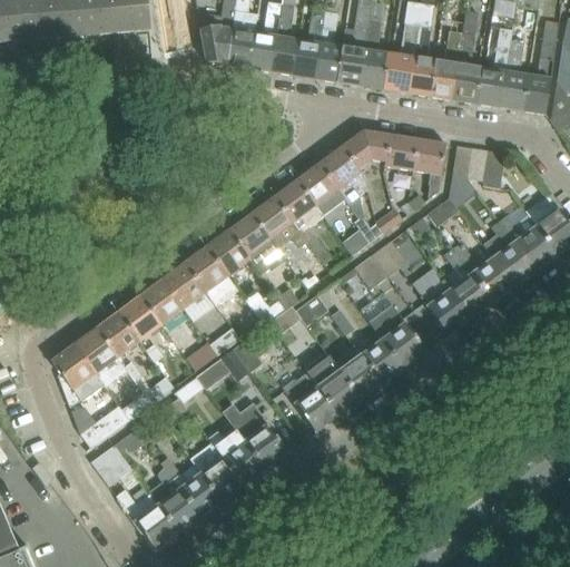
[(13,37),(23,36),(20,0),(0,0),(0,40),(13,39),(13,37)]
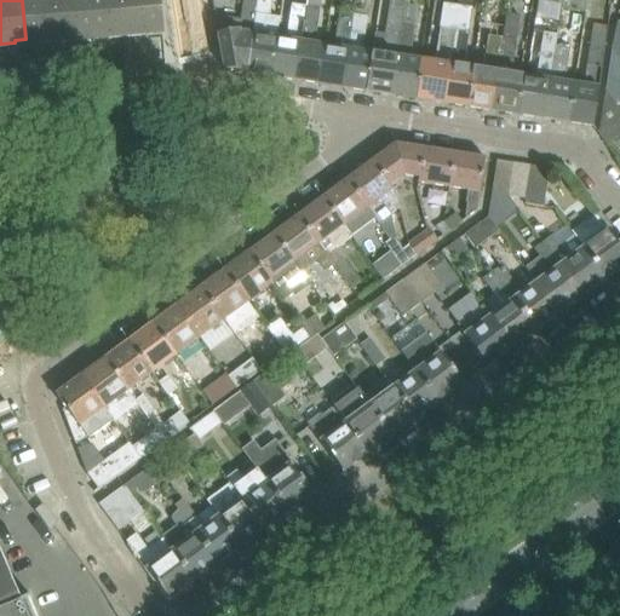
[(81,34),(95,33),(91,0),(22,0),(26,39),(41,38),(41,41),(81,38),(81,34)]
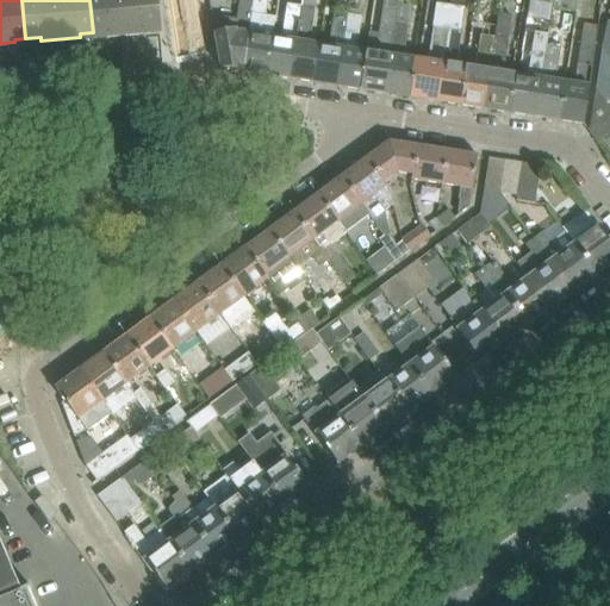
[(89,0),(93,32),(106,31),(106,35),(145,31),(145,29),(157,27),(157,31),(160,30),(156,0),(89,0)]
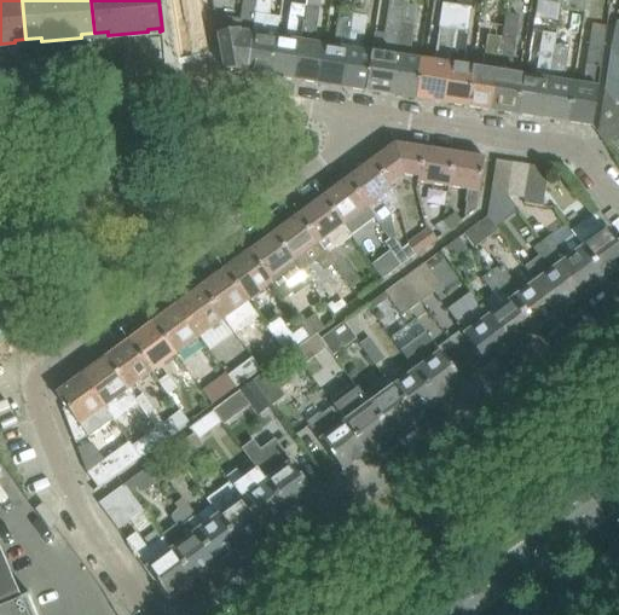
[(246,69),(256,0),(242,0),(239,17),(215,12),(214,13),(224,65),(246,69)]
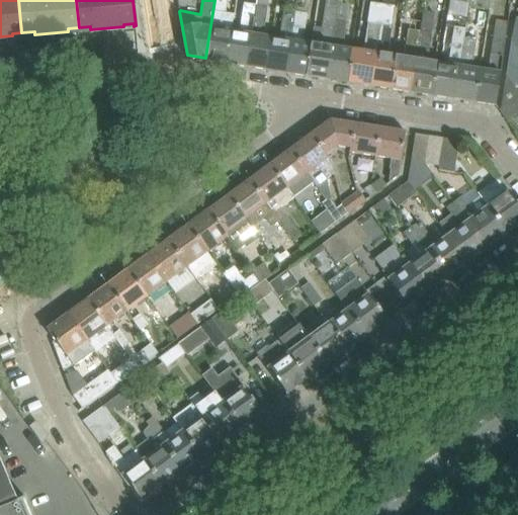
[(214,0),(205,58),(225,61),(230,28),(235,0),(214,0)]
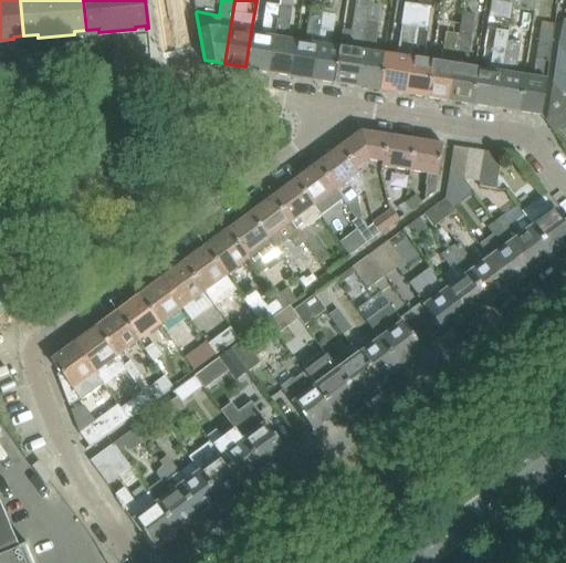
[(265,0),(261,33),(251,31),(245,66),(268,70),(279,0),(265,0)]
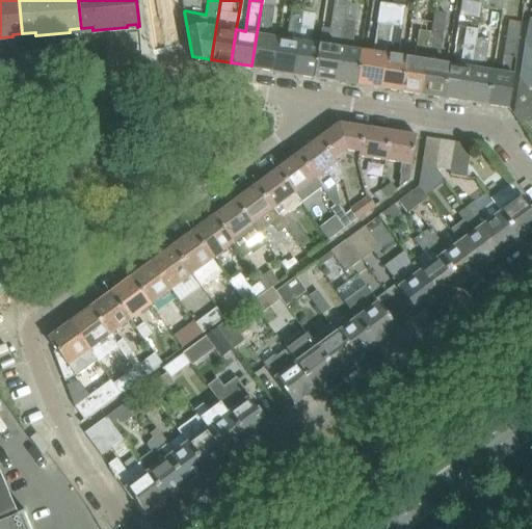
[(262,0),(251,65),(271,69),(277,36),(269,35),(274,0),(262,0)]
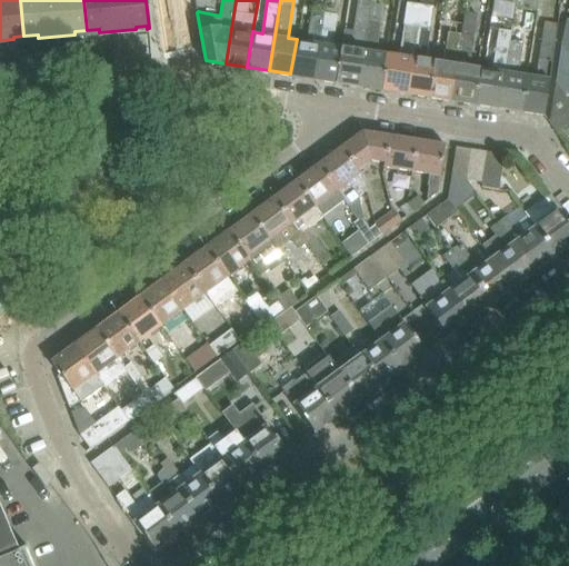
[(358,0),(350,47),(341,46),(335,80),(337,81),(340,81),(349,83),(357,85),(371,1),(371,0),(358,0)]
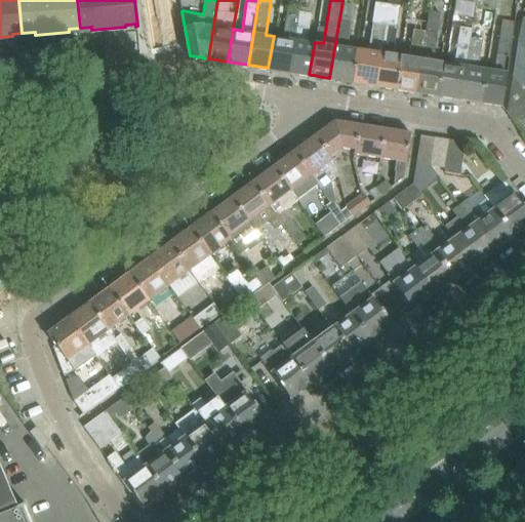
[(350,81),(353,81),(358,49),(356,49),(356,48),(347,47),(354,3),(342,1),(329,78),(348,80),(350,81)]
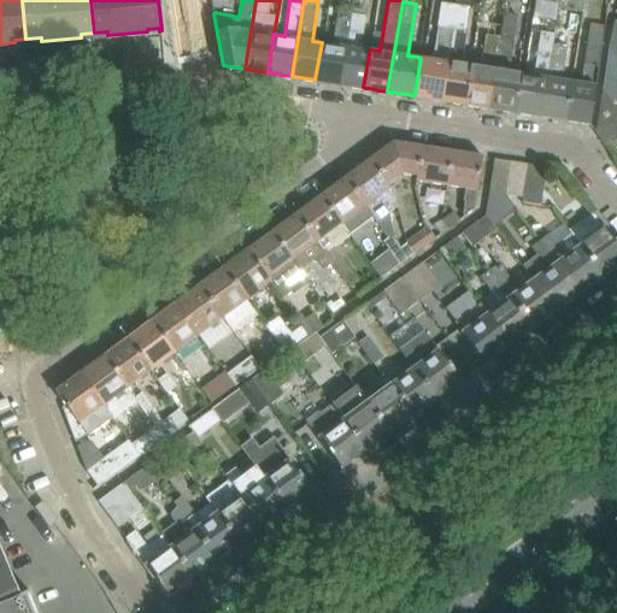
[(440,99),(456,4),(442,1),(438,27),(433,60),(422,58),(421,58),(415,95),(440,99)]
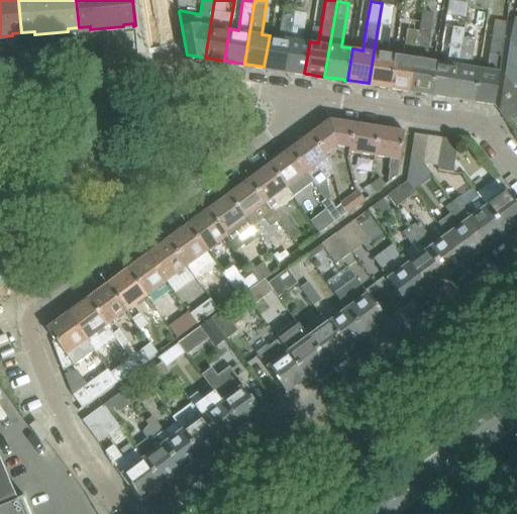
[(369,83),(389,87),(394,56),(386,55),(393,5),(382,3),(369,83)]
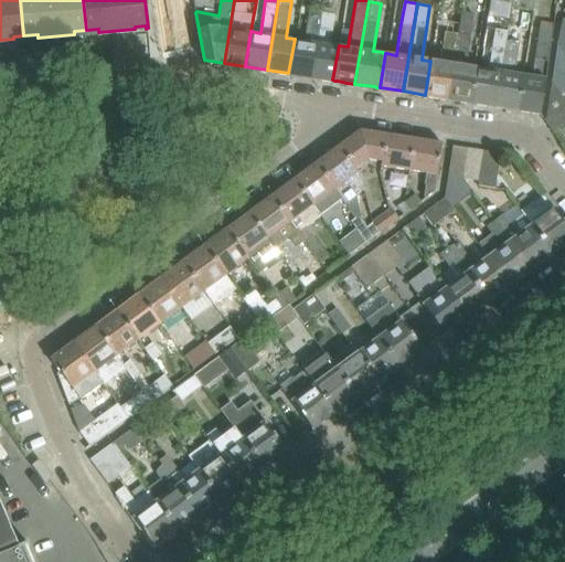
[(310,76),(322,11),(309,9),(305,40),(295,39),(288,73),(310,76)]
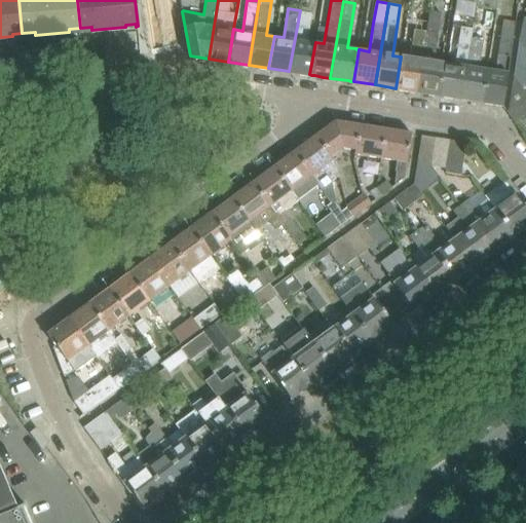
[(428,8),(425,31),(415,91),(439,95),(444,63),(442,63),(433,62),(441,10),(428,8)]
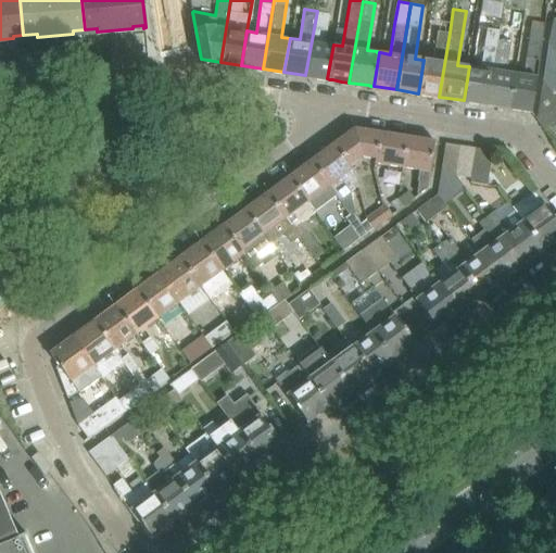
[(329,12),(317,11),(305,75),(327,78),(333,45),(324,44),(329,12)]
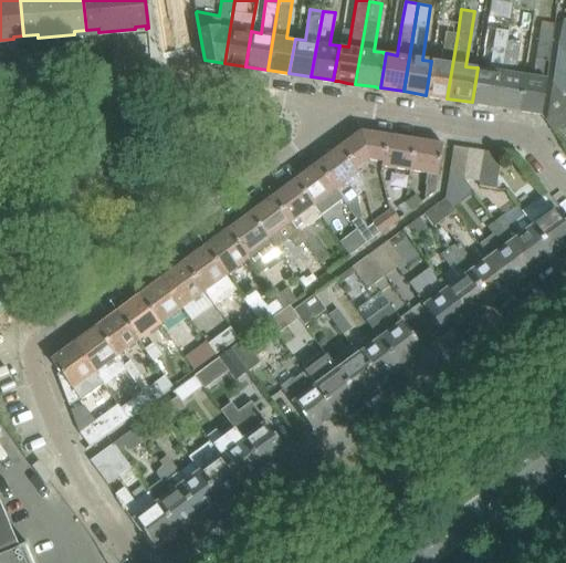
[(533,76),(523,75),(517,108),(541,113),(555,21),(542,19),(537,45),(533,76)]
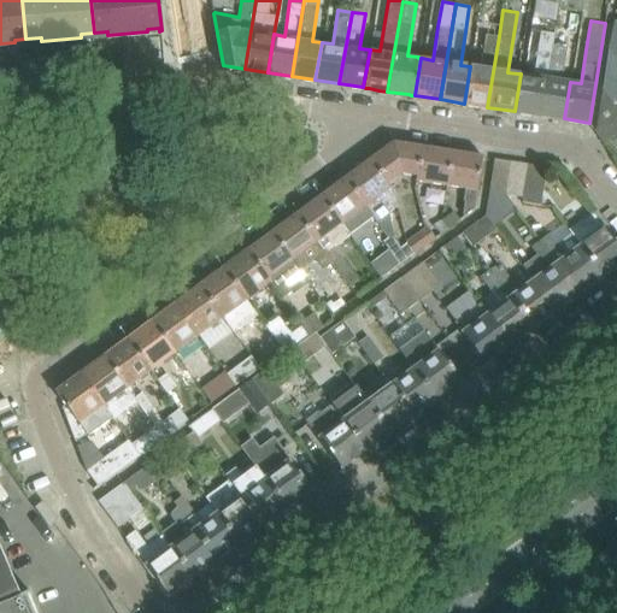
[(523,75),(521,74),(515,111),(540,115),(552,42),(554,31),(540,29),(538,42),(533,76),(523,75)]
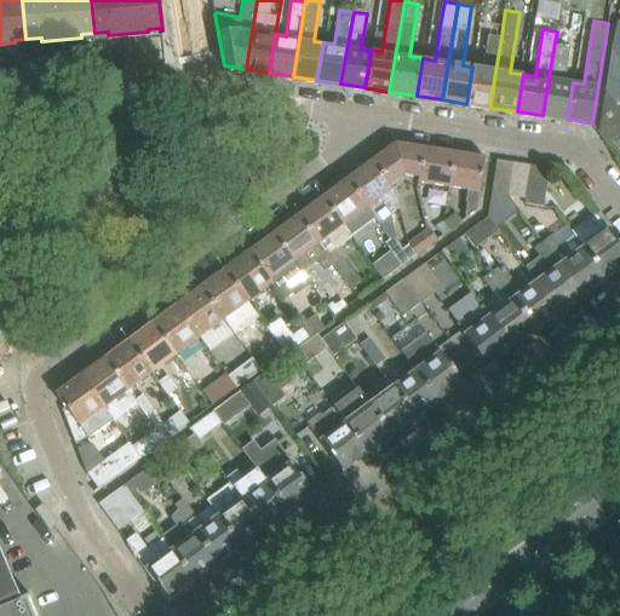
[(466,104),(489,108),(501,36),(488,34),(482,68),(472,67),(466,104)]
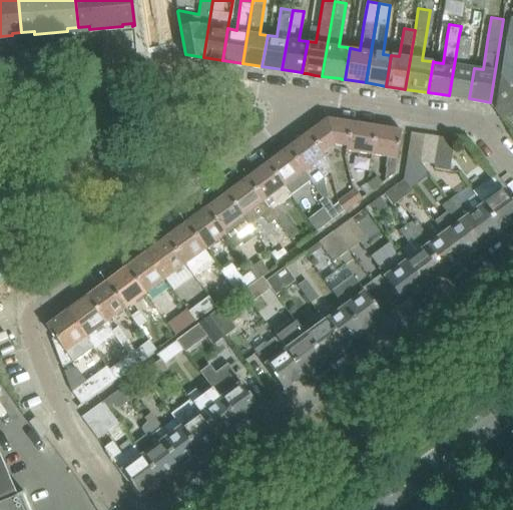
[(459,35),(449,95),(469,98),(474,68),(466,67),(471,37),(459,35)]
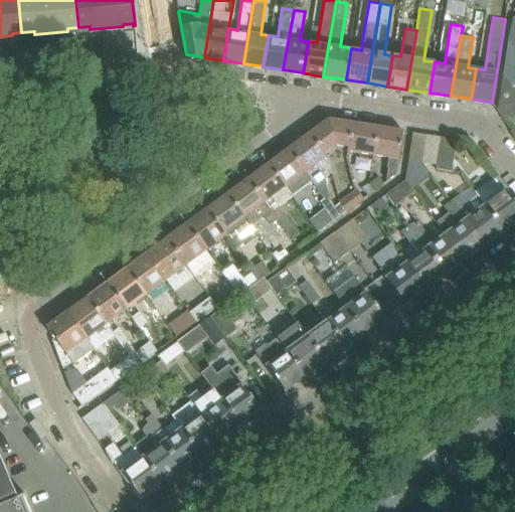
[(508,39),(505,59),(512,69),(514,66),(514,48),(513,45),(512,45),(508,39)]
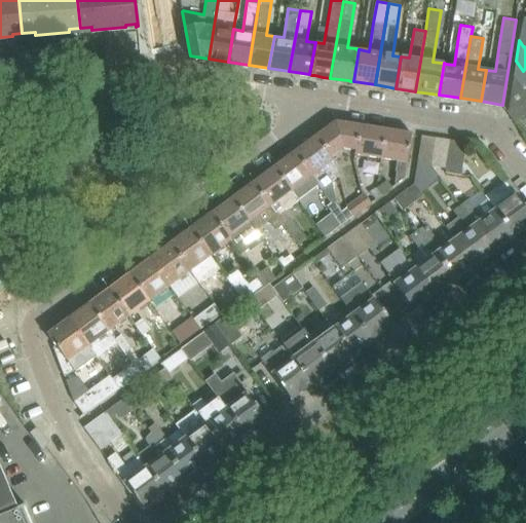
[(508,108),(506,109),(515,121),(525,112),(525,91),(514,75),(508,108)]
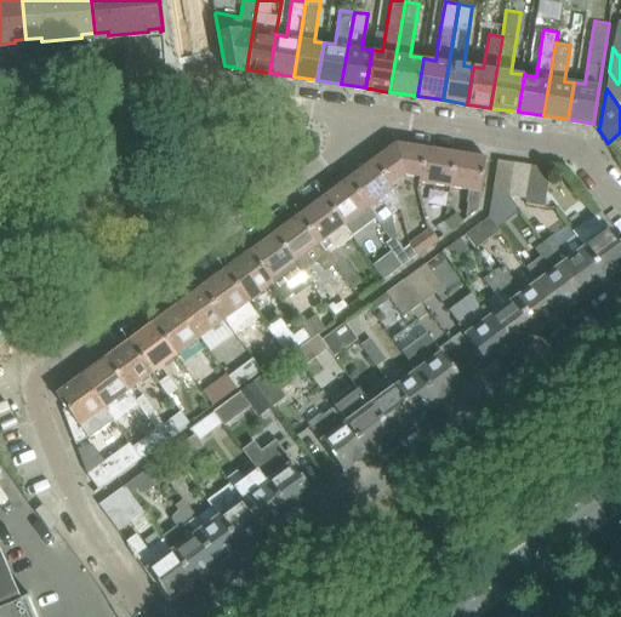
[(396,142),(371,159),(392,186),(393,184),(389,181),(403,171),(419,173),(423,146),(396,142)]
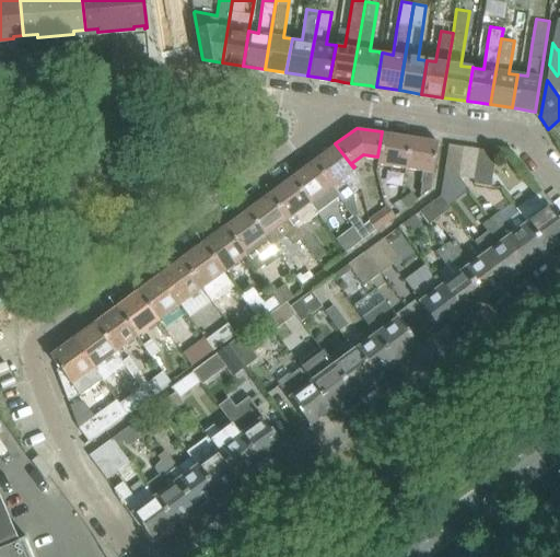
[(405,166),(409,136),(382,131),(377,157),(378,157),(377,162),(405,166)]
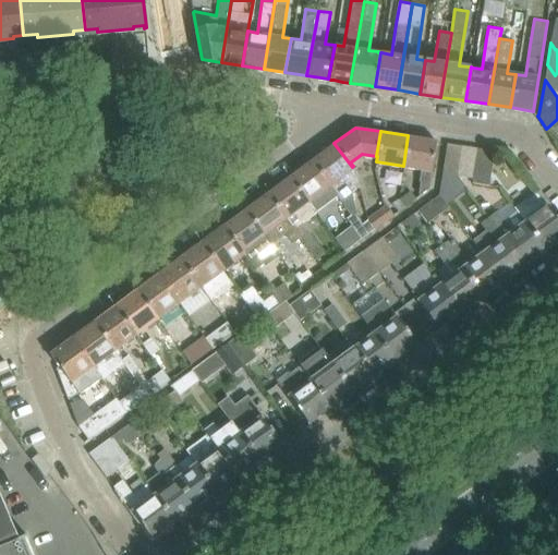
[(428,186),(436,140),(408,135),(403,166),(420,168),(417,179),(419,179),(416,195),(417,196),(428,186)]
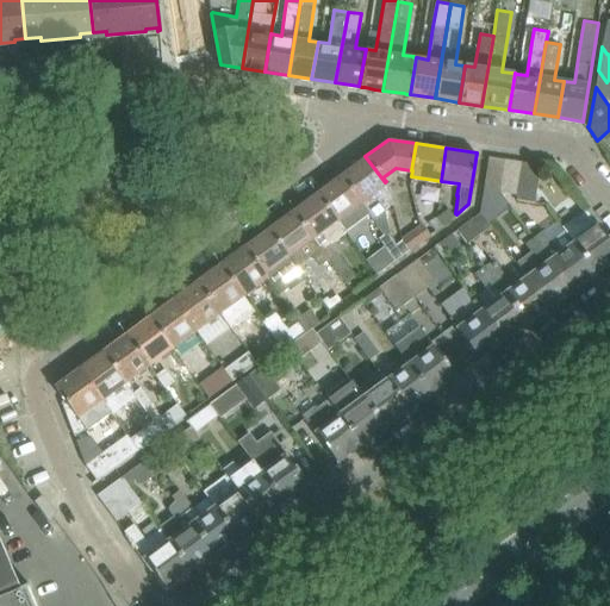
[(484,185),(500,187),(505,157),(489,155),(484,185)]
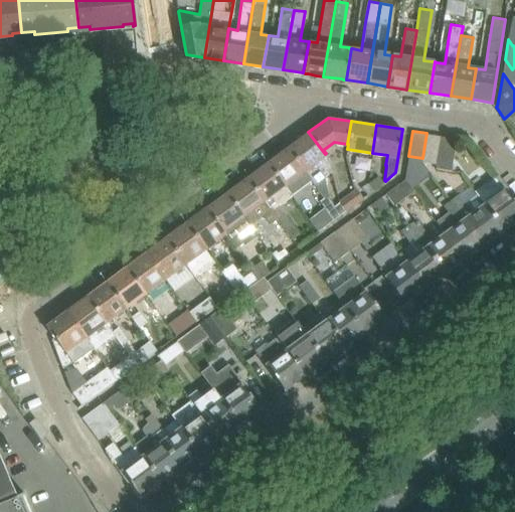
[(325,154),(308,132),(306,134),(299,139),(291,145),(289,146),(288,147),(312,179),(315,182),(331,170),(330,164),(329,159),(326,154),(325,155),(325,154)]
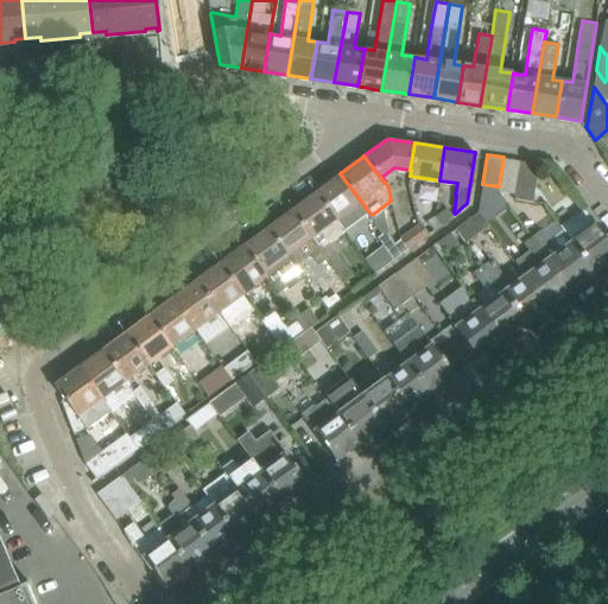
[(519,159),(504,157),(499,186),(499,190),(514,192),(519,159)]
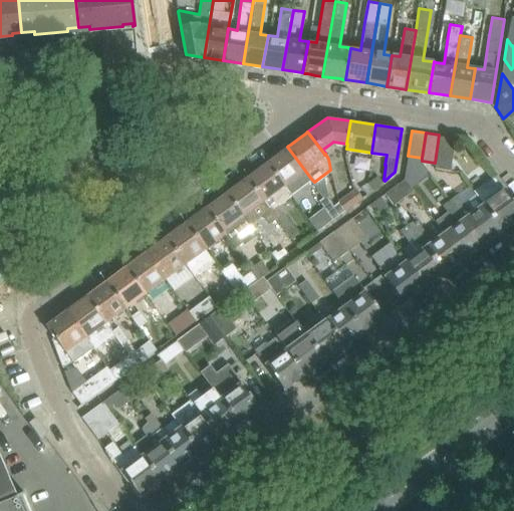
[(455,138),(439,135),(435,163),(435,166),(451,169),(455,138)]
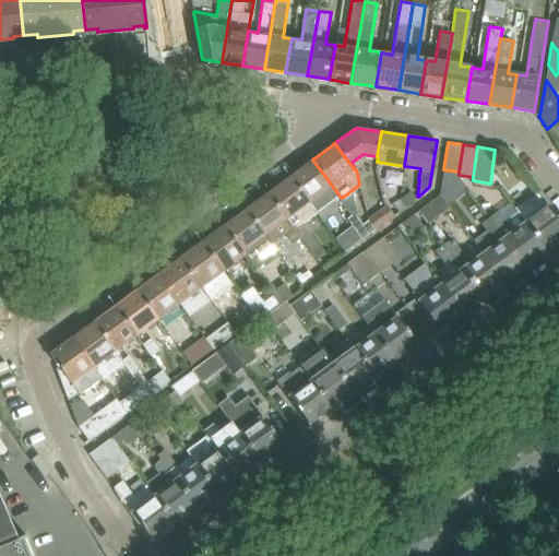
[(292,176),(290,176),(317,211),(339,194),(312,160),(312,161),(308,163),(304,166),(292,176)]
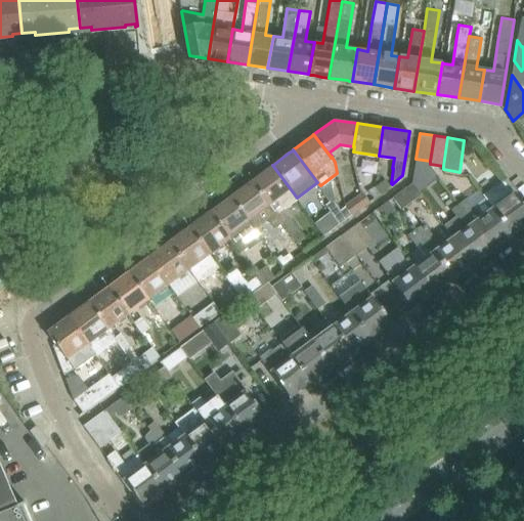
[(439,177),(430,164),(430,161),(416,159),(433,182),(439,177)]
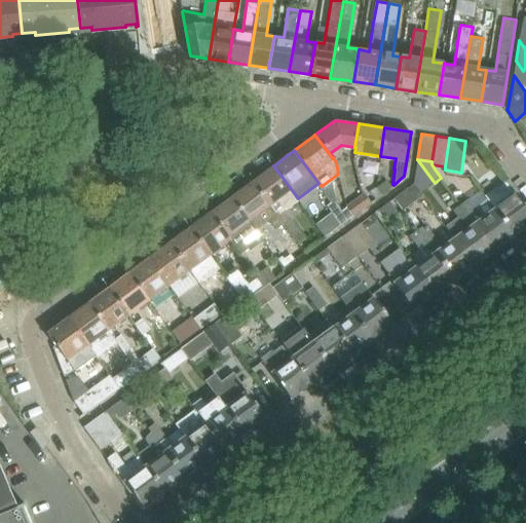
[(298,198),(273,165),(262,174),(257,178),(255,179),(253,181),(271,207),(276,214),(283,222),(298,244),(306,237),(285,209),(298,198)]
